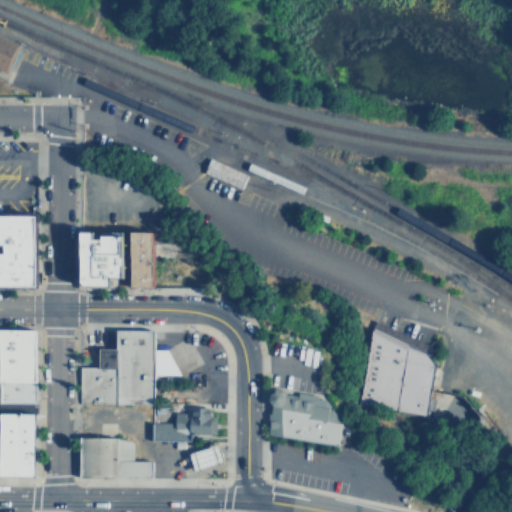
[(203,159),(245,176),(238,193),(197,176),(203,159)]
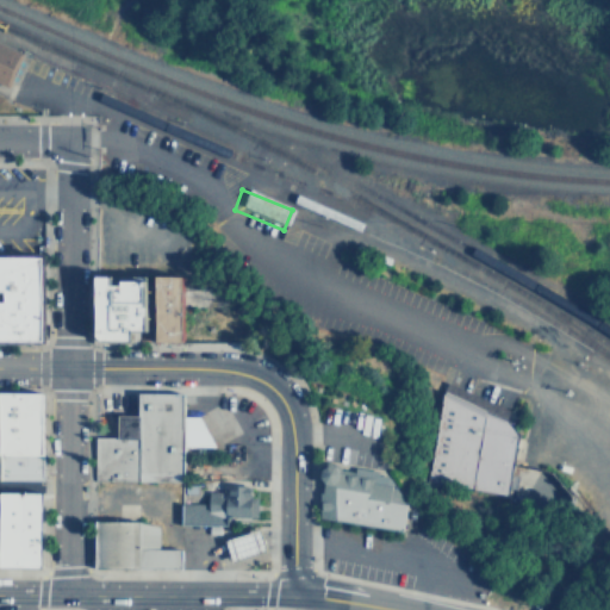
[(0,251),(43,253),(43,279),(43,338),(20,338),(0,337),(0,251)]
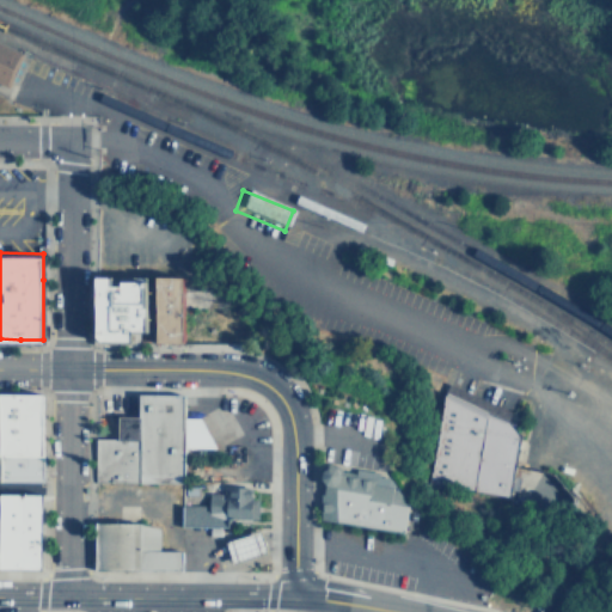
[(97,273),(114,273),(114,282),(123,282),(123,277),(147,277),(148,329),(133,330),(134,340),(103,340),(97,332),(97,273)]
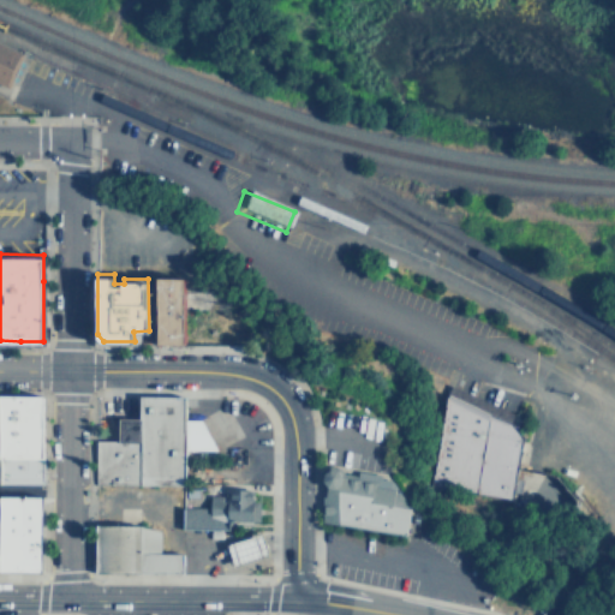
[(184,276),(154,276),(154,341),(155,341),(184,341),(184,276)]
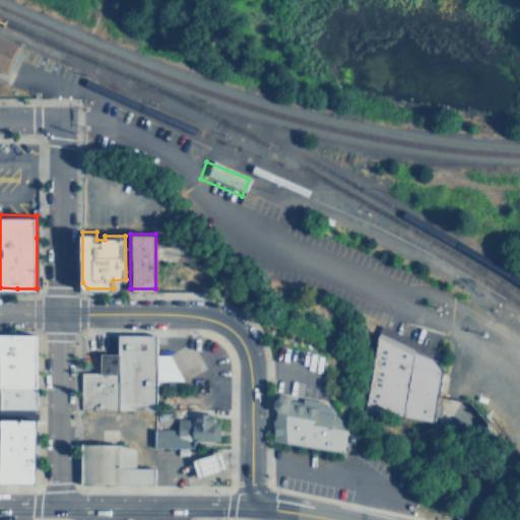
[(99,352),(117,352),(117,332),(154,333),(154,334),(154,352),(154,379),(154,408),(117,408),(117,373),(99,373),(99,352)]
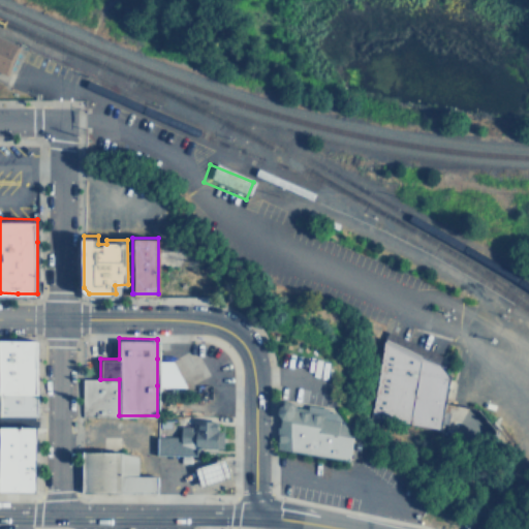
[(0,415),(35,415),(36,340),(34,340),(0,339),(0,415)]
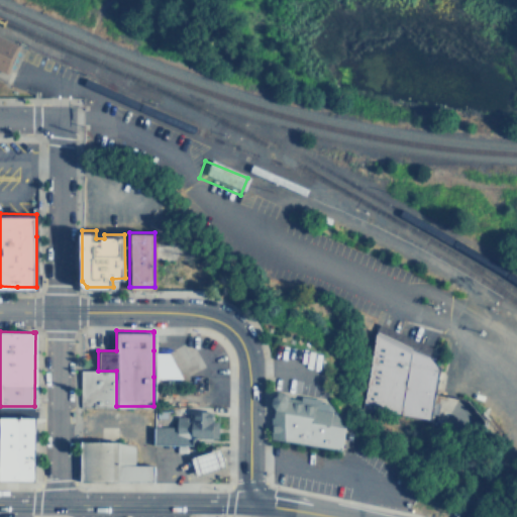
[(377,331),(427,355),(437,369),(432,392),(464,399),(483,420),(476,445),(423,432),(426,423),(358,407),(376,337),(377,331)]
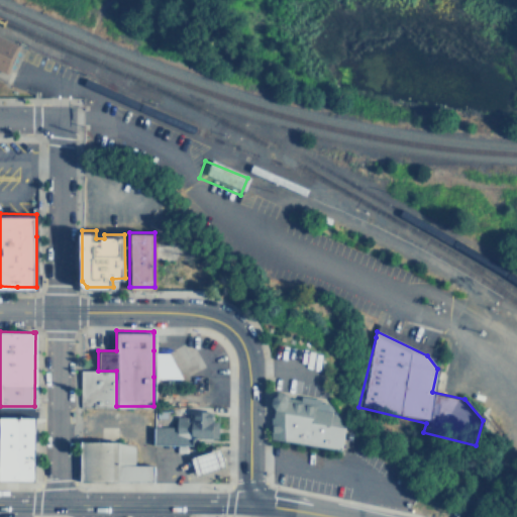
[(153,350),(168,350),(182,378),(153,377),(153,350)]
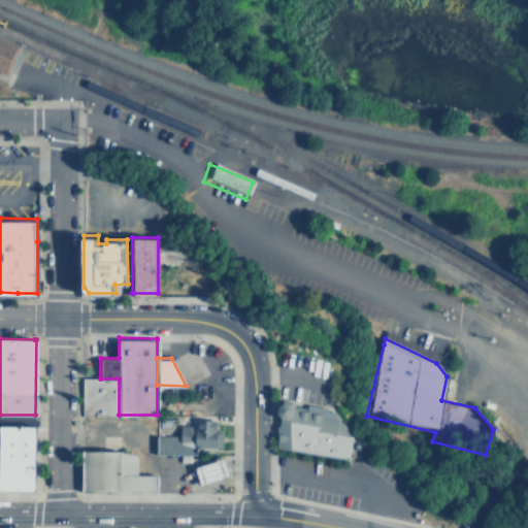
[(119,378),(100,378),(81,377),(81,415),(119,415),(119,378)]
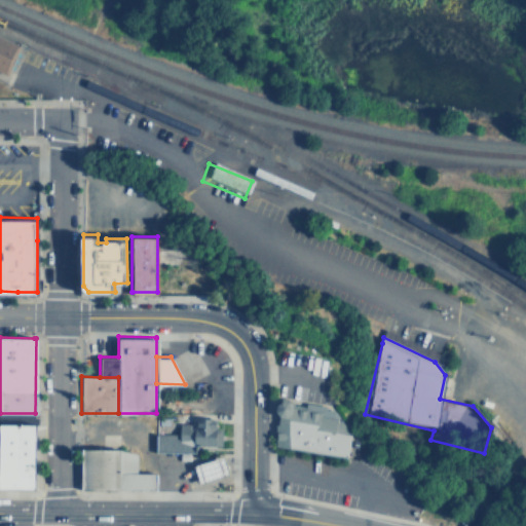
[(272,402),(280,397),(290,399),(296,405),(324,408),(324,413),(338,416),(337,428),(351,431),(346,456),(274,446),(272,402)]
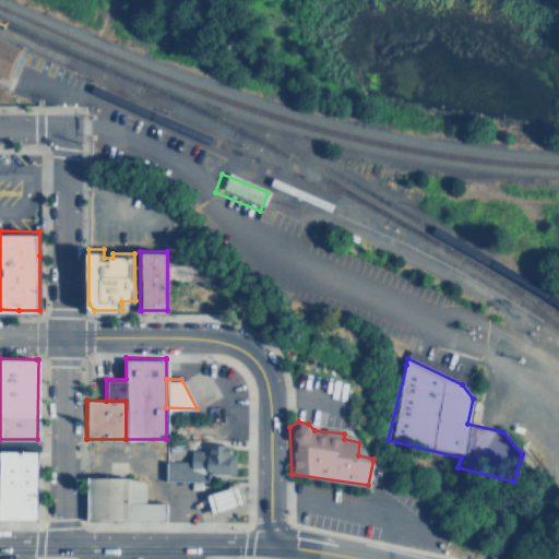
[(162,460),(183,460),(183,450),(198,450),(198,445),(219,445),(219,459),(230,459),(230,477),(202,477),(202,480),(162,479),(162,460)]
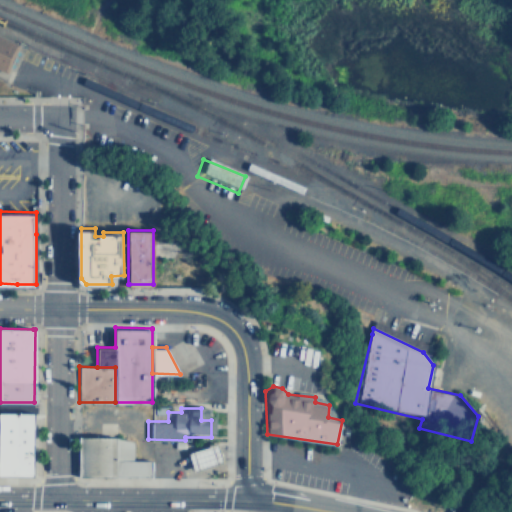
[(0,413),(33,413),(33,474),(32,474),(0,474),(0,413)]
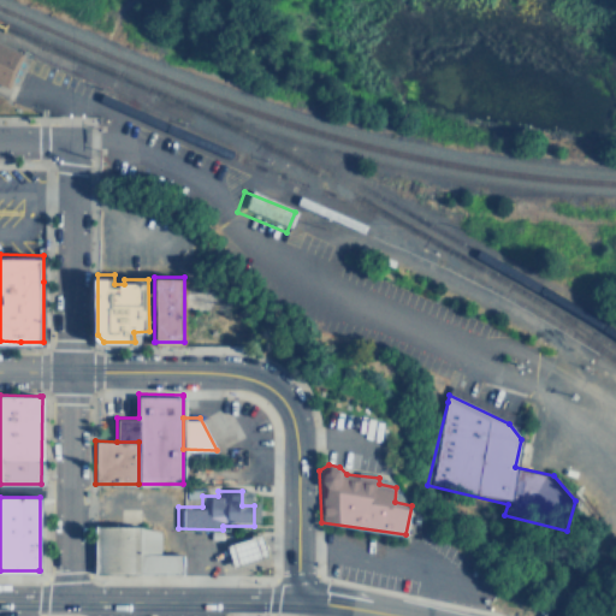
[(95,526),(140,526),(140,552),(140,572),(95,572),(95,526)]
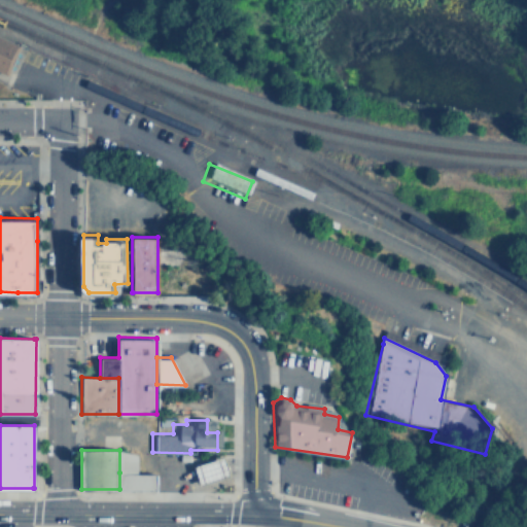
[(223,457),(195,466),(200,484),(230,475),(223,457)]
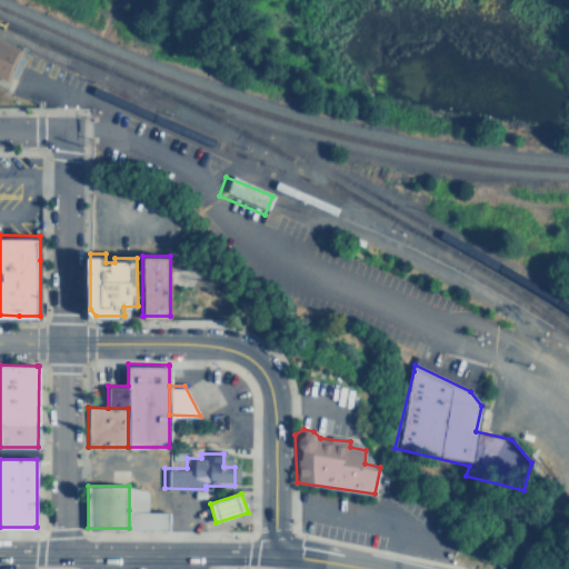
[(129,510),(167,510),(167,528),(129,528),(129,510)]
